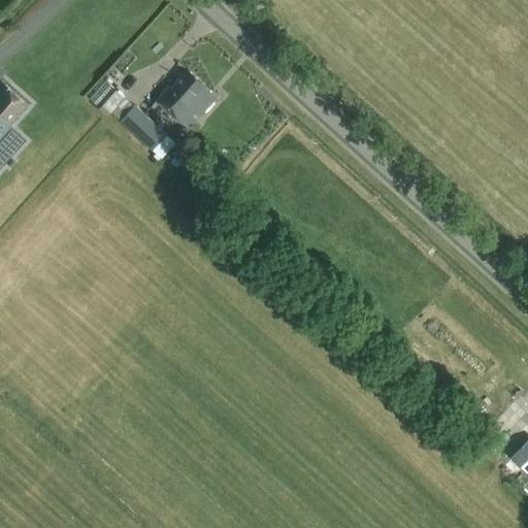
[(170,87),(157,101),(189,130),(218,98),(189,71),(172,89),(170,87)]
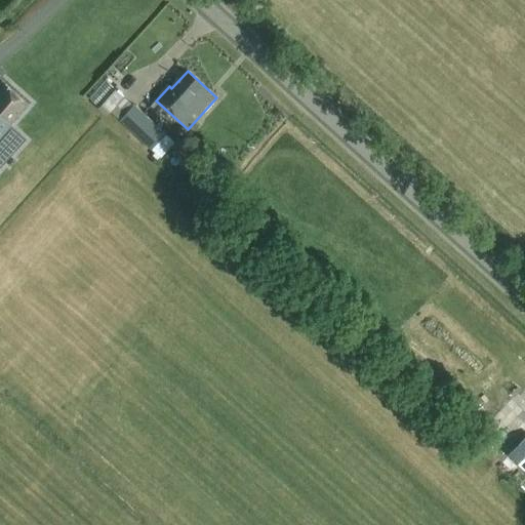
[(0,244),(51,291),(94,243),(0,157),(0,138),(11,127),(8,124),(26,105),(0,82),(0,244)]
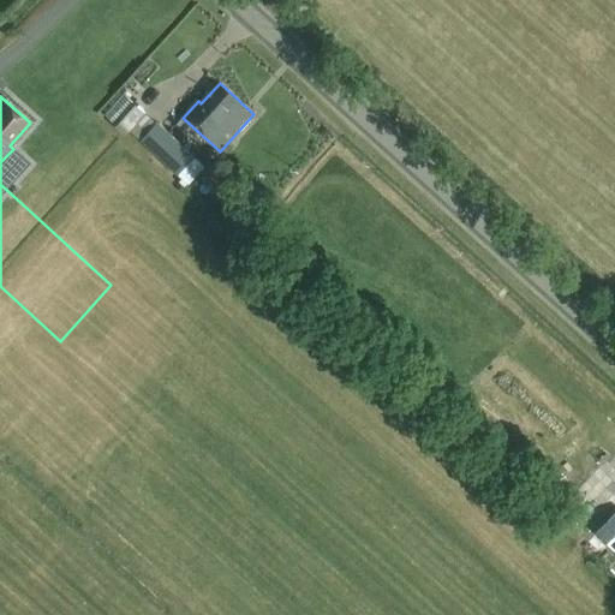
[(115,126),(126,136),(130,132),(141,142),(139,142),(177,177),(193,156),(156,121),(155,123),(136,105),(115,126)]
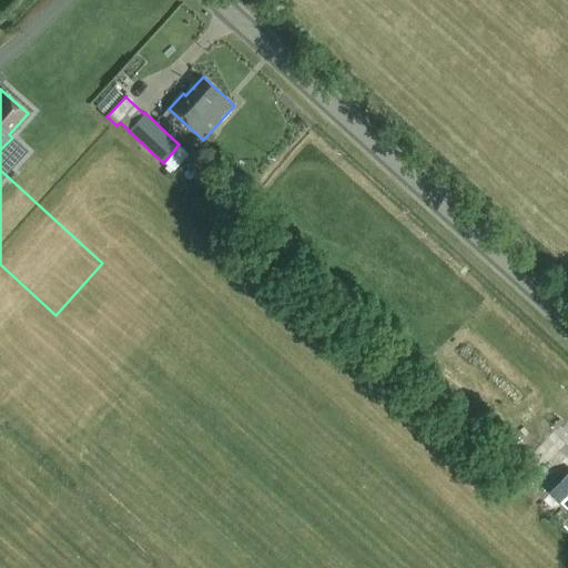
[(567,509),(567,475),(550,493),(567,509)]
